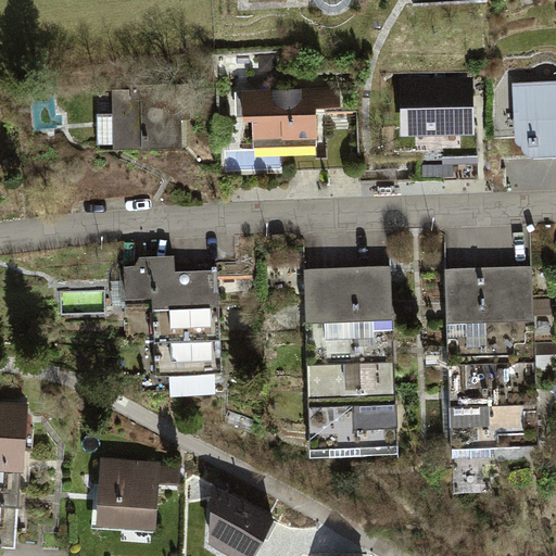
[(317,0),(321,4),(330,10),(341,9),(349,3),(351,0),(317,0)]
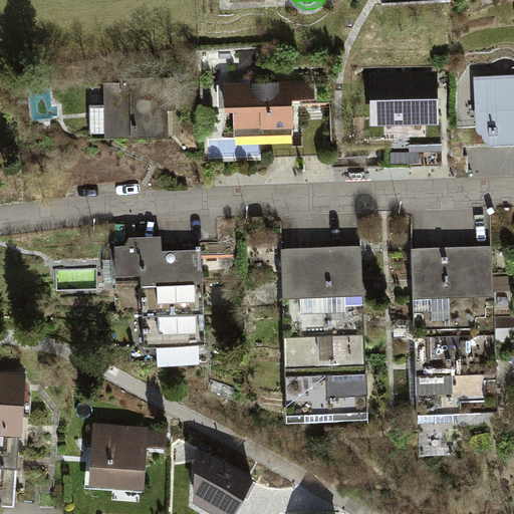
[(369,125),(439,123),(437,70),(368,71),(369,125)]
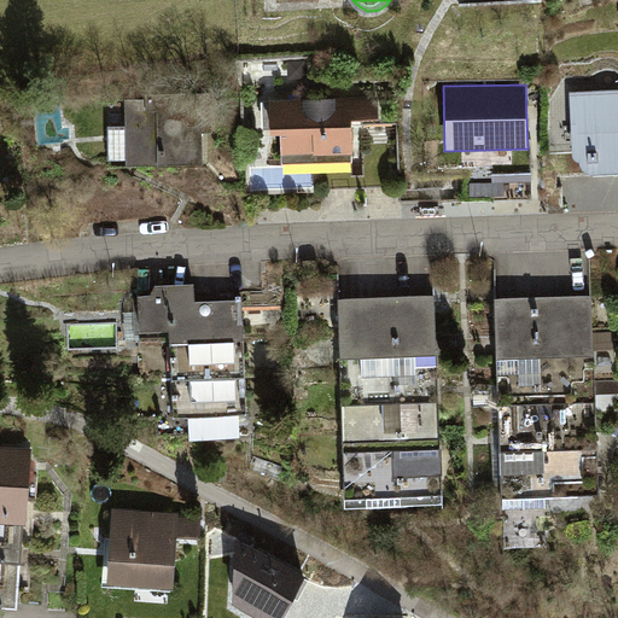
[(617,88),(570,92),(572,155),(575,159),(579,162),(579,165),(583,169),(587,172),(592,173),(617,170),(617,88)]
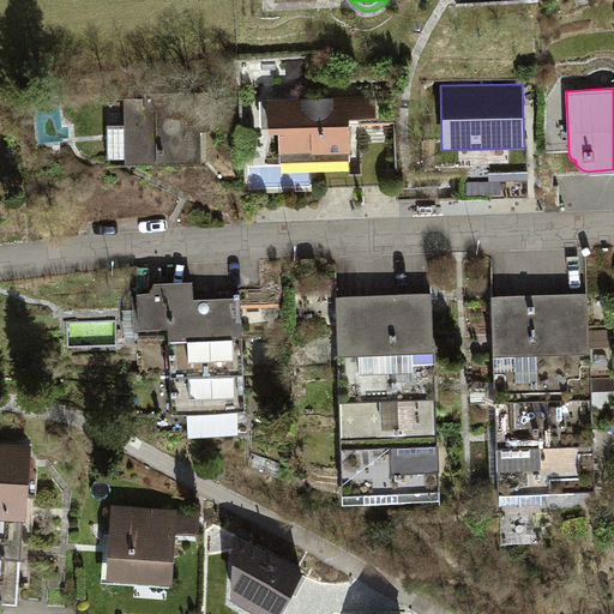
[(127,162),(203,161),(202,130),(212,130),(211,91),(145,92),(145,97),(126,97),(127,162)]
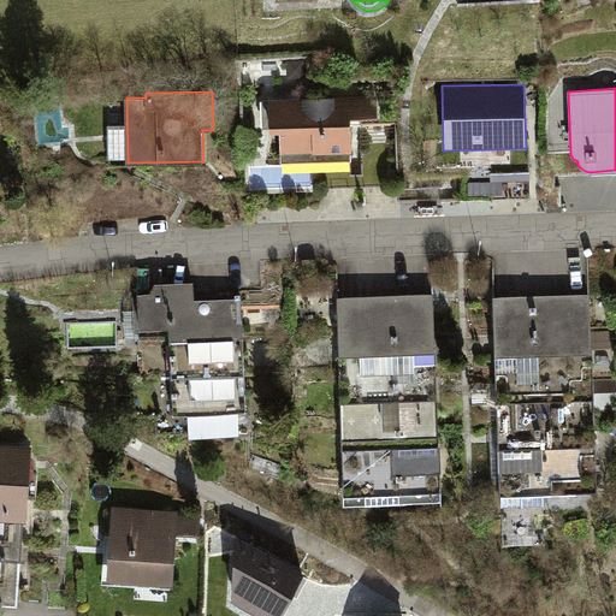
[(282,161),(355,159),(353,117),(379,116),(378,96),(271,101),(272,132),(280,132),(282,161)]
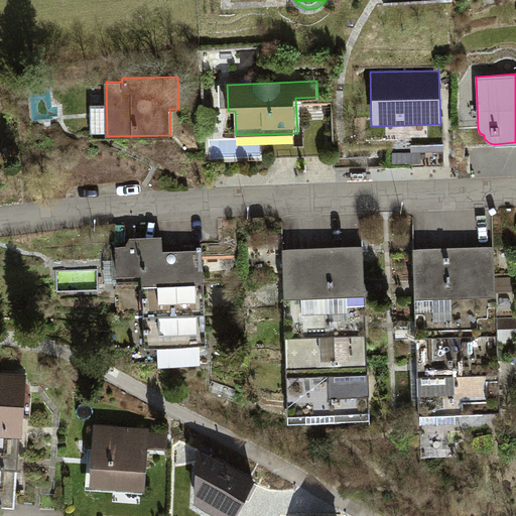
[(146,348),(208,346),(204,249),(163,251),(162,236),(131,238),(126,245),(116,245),(118,275),(143,274),(146,348)]
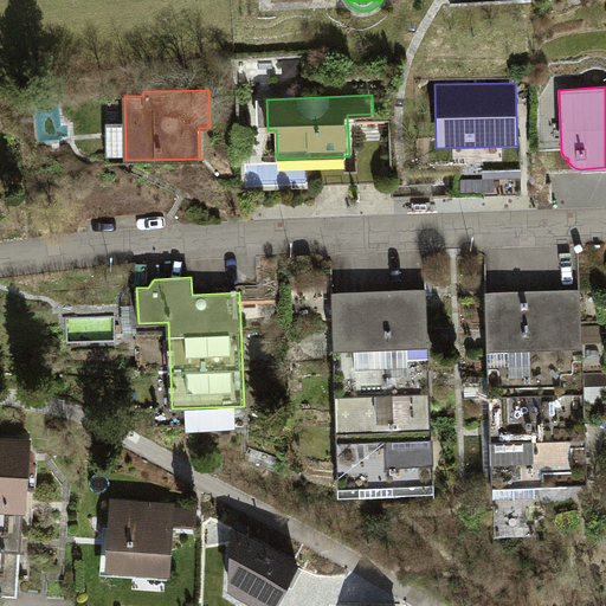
[(535,487),(587,484),(580,288),(484,291),(491,498),(535,496),(535,487)]
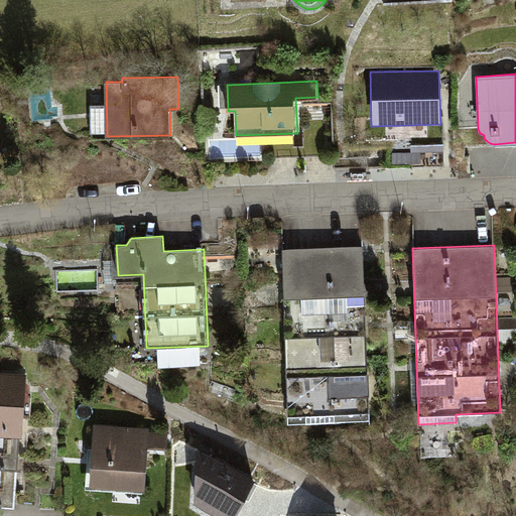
[(287,423),(369,420),(362,246),(281,249),(287,423)]
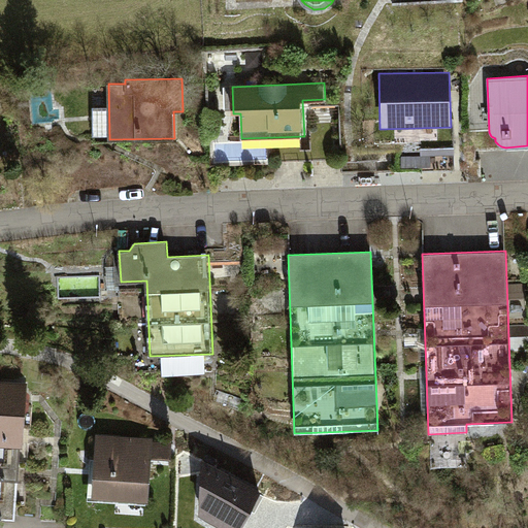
[(168,371),(168,385),(210,384),(210,369),(168,371)]
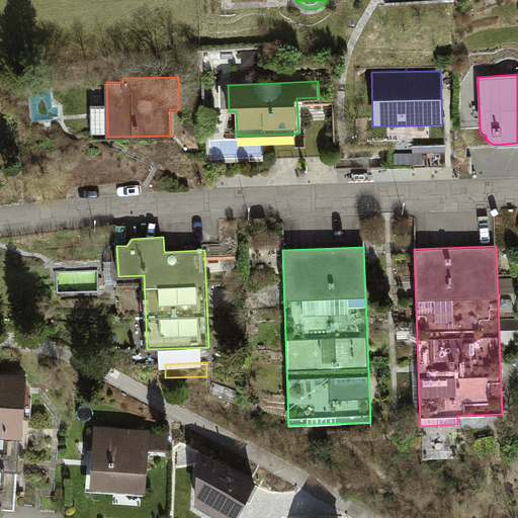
[(0,508),(16,510),(20,438),(23,438),(27,374),(0,372),(0,508)]
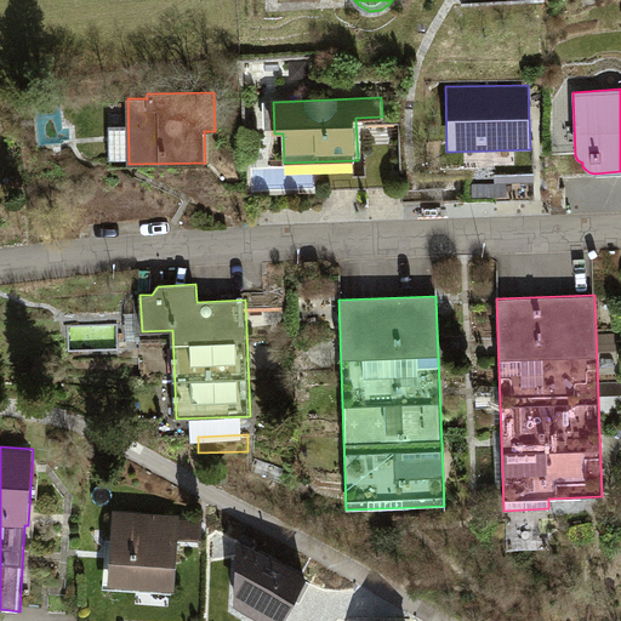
[(109,585),(176,590),(180,540),(203,541),(204,520),(181,518),(181,514),(114,511),(109,585)]
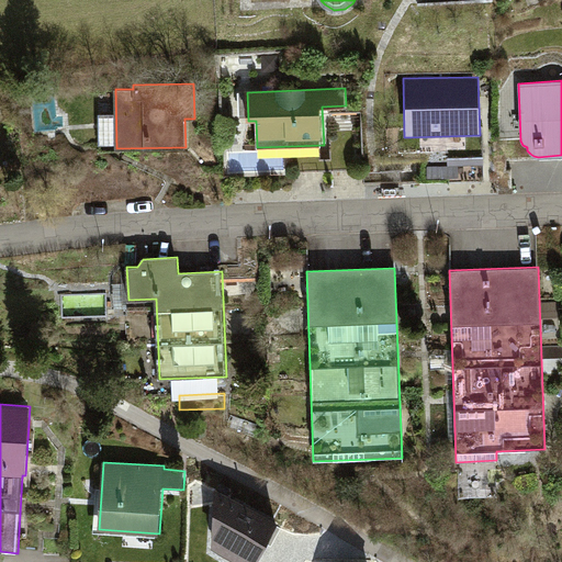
[(372,561),(371,551),(308,561),(372,561)]
